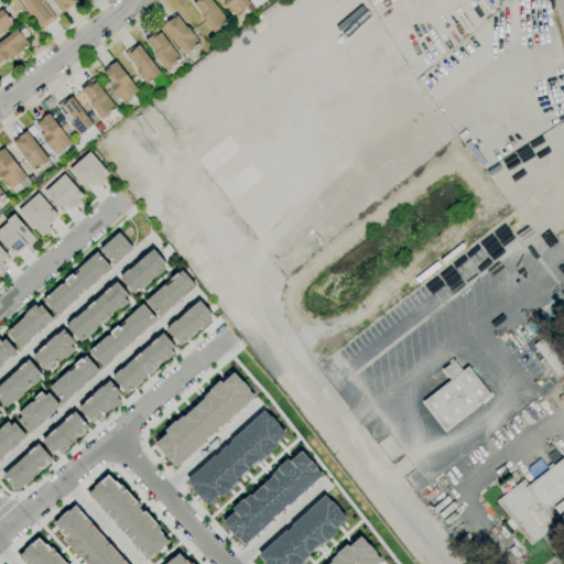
[(43,28),(20,0),(45,0),(43,2),(56,18),(43,28)]
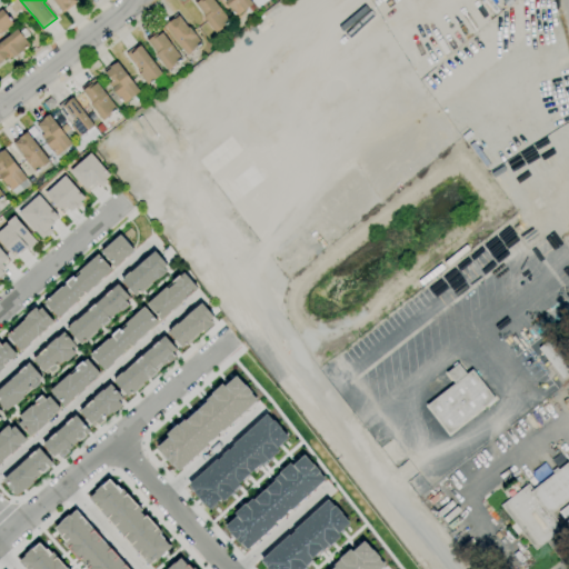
[(63,13),(52,0),(75,0),(77,2),(63,13)]
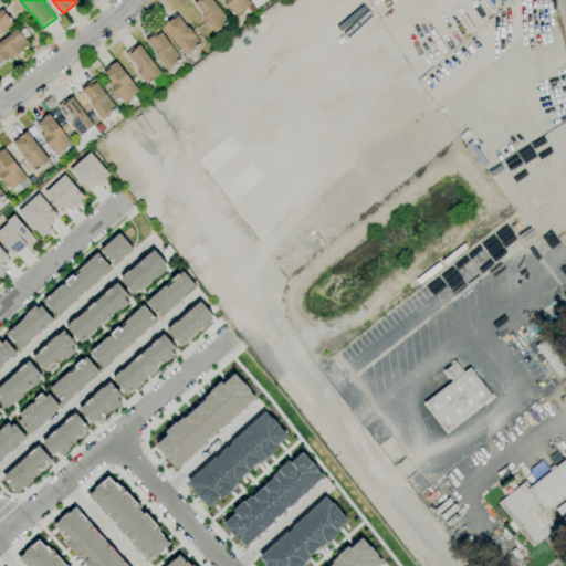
[(216,33),(202,18),(205,17),(192,2),(195,0),(212,0),(230,22),(216,33)]
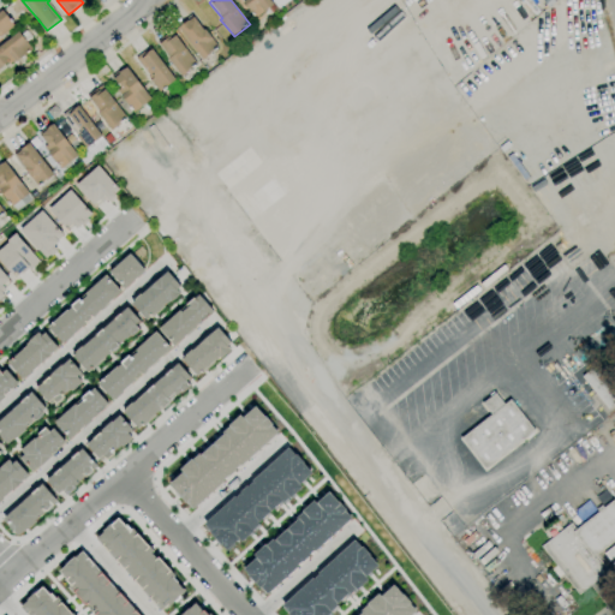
[(257,17),(243,0),(269,0),(273,4),(257,17)]
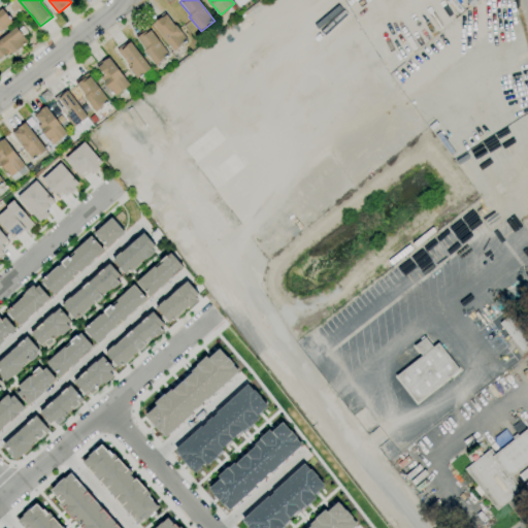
[(0,11),(3,9),(13,23),(0,32),(0,11)]
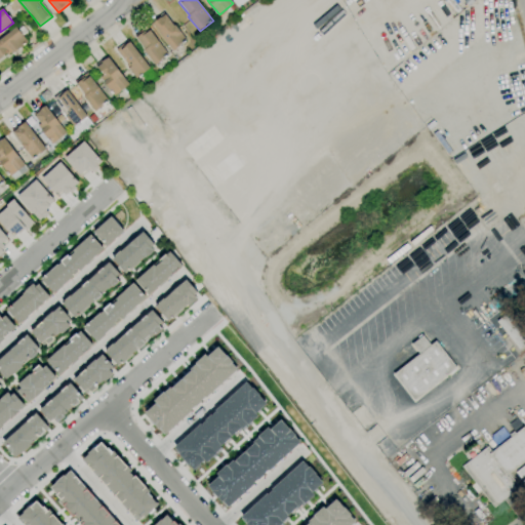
[(173,51),(152,23),(164,13),(174,26),(175,26),(187,40),(173,51)]
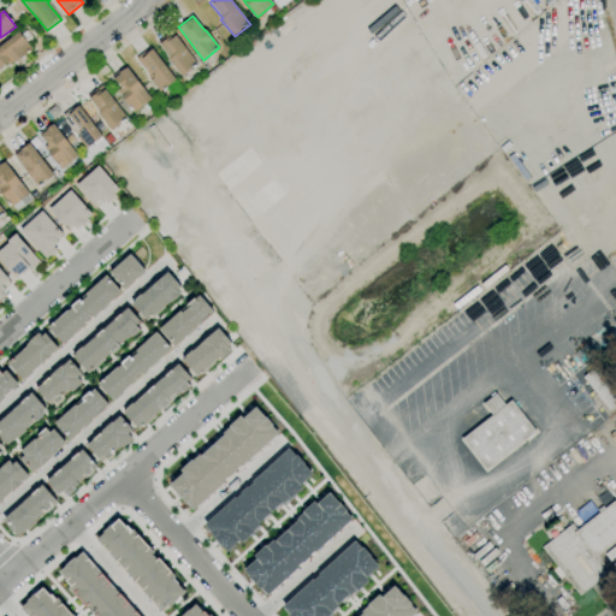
[(0,67),(0,47),(19,33),(21,35),(27,30),(33,37),(27,42),(31,49),(16,61),(15,60),(10,64),(9,63),(0,67)]
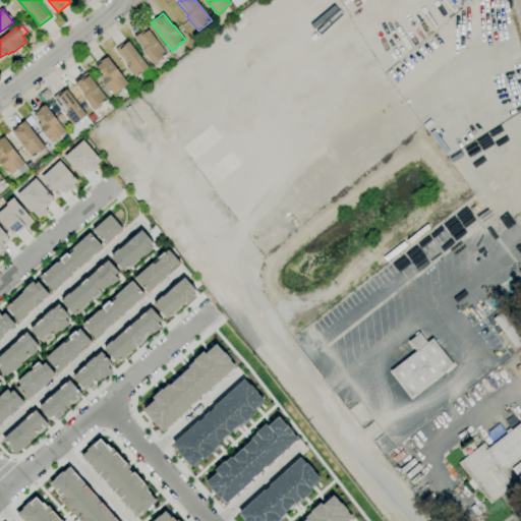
[(154,65),(142,50),(145,49),(134,36),(146,26),(167,54),(160,60),(154,65)]
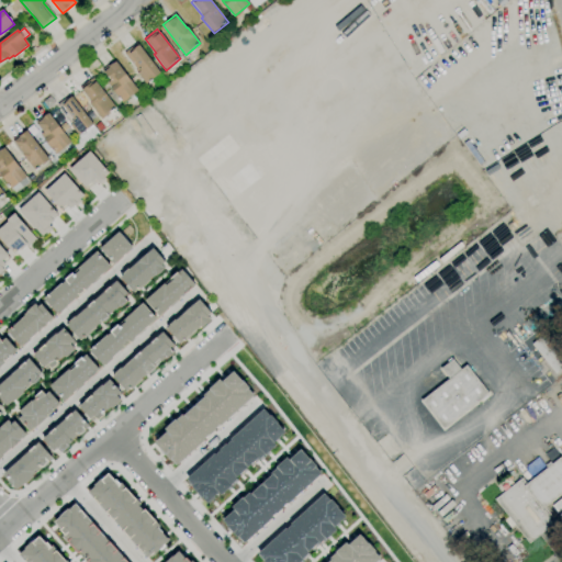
[(146,85),(135,70),(136,69),(124,53),(137,43),(160,74),(146,85)]
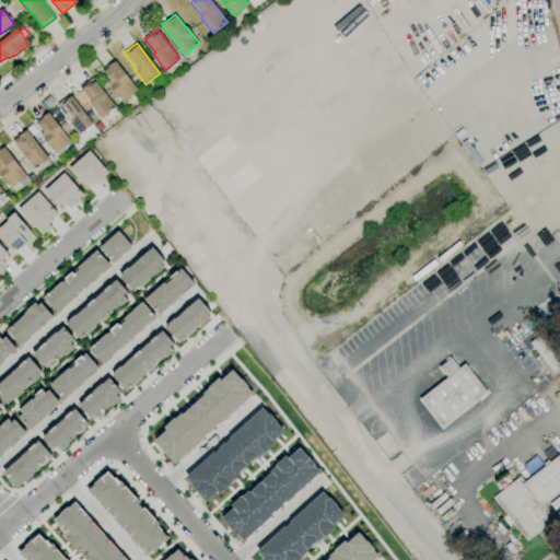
[(123,102),(107,83),(111,80),(103,70),(114,60),(138,90),(129,96),(123,102)]
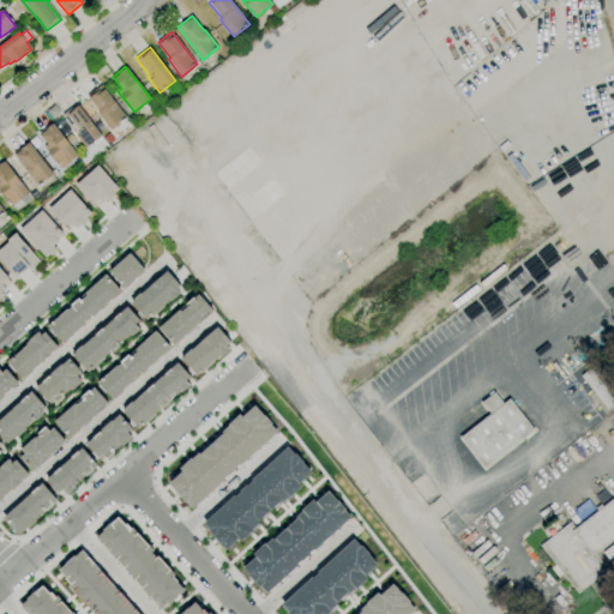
[(112,131),(97,113),(100,112),(88,96),(101,85),(126,118),(118,124),(119,126),(112,131)]
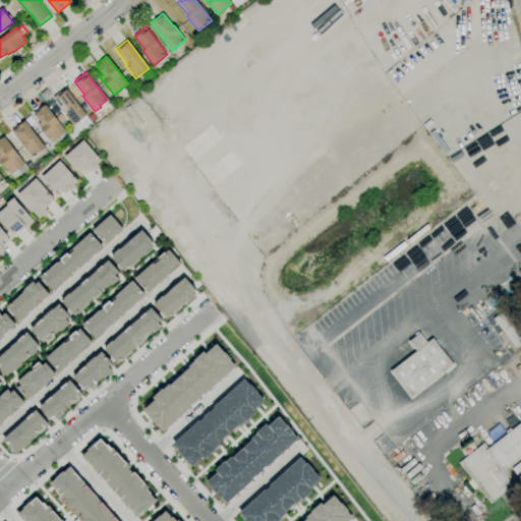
[(73,126),(63,113),(64,112),(53,97),(65,88),(87,115),(73,126)]
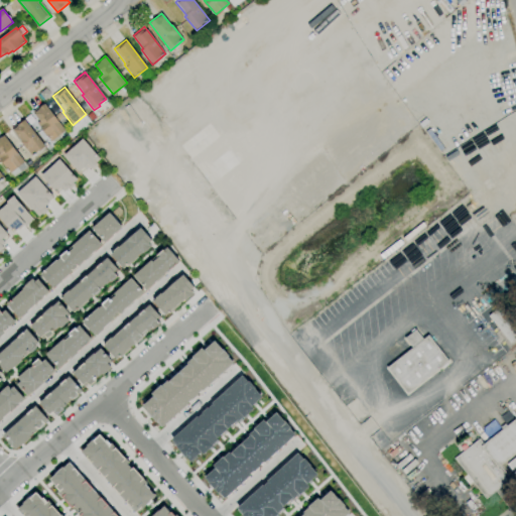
[(51,141),(37,124),(40,122),(32,112),(44,103),(66,130),(57,137),(57,136),(51,141)]
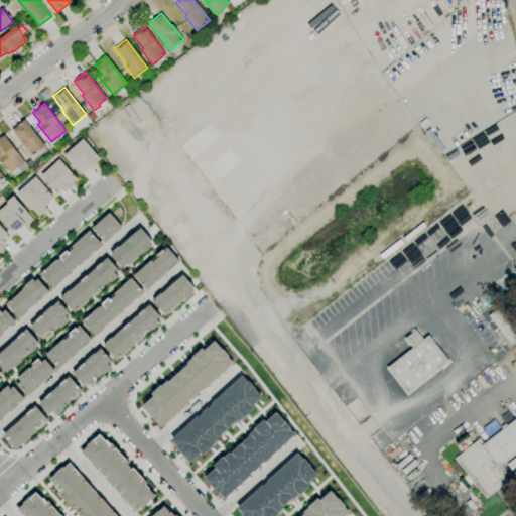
[(32,157),(20,142),(22,141),(11,128),(23,119),(45,147),(39,152),(39,151),(32,157)]
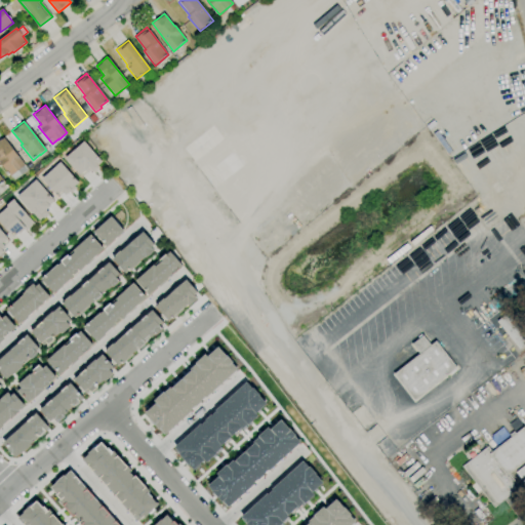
[(14,180),(11,176),(10,176),(0,163),(0,138),(3,136),(29,170),(14,180)]
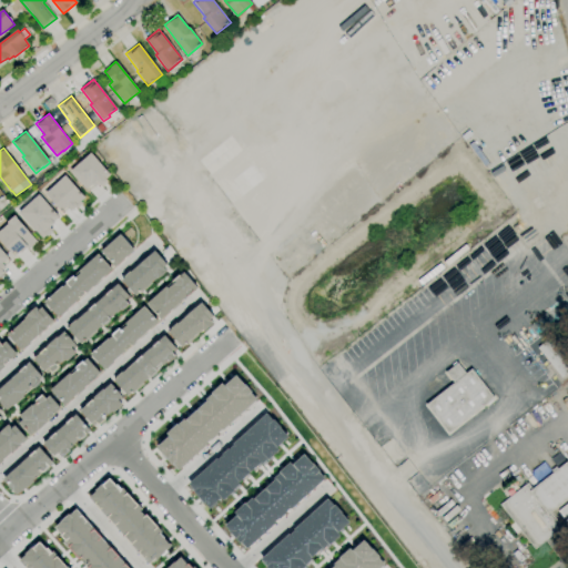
[(89,152),(108,174),(104,179),(105,181),(99,186),(97,184),(93,188),(90,184),(84,189),(68,171),(89,152)]
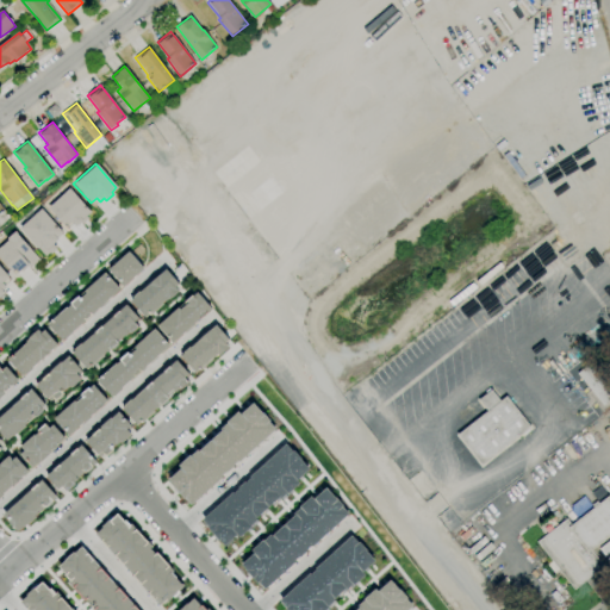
[(47,207),(64,226),(70,221),(75,226),(80,223),(81,224),(87,218),(86,216),(91,212),(68,188),(47,207)]
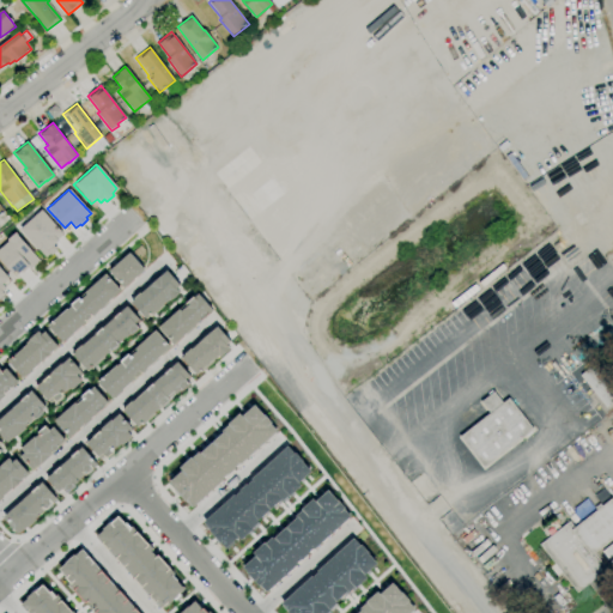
[(41,210),(19,229),(43,256),(48,253),(49,255),(56,249),(52,244),(58,241),(55,238),(61,234),(41,210)]
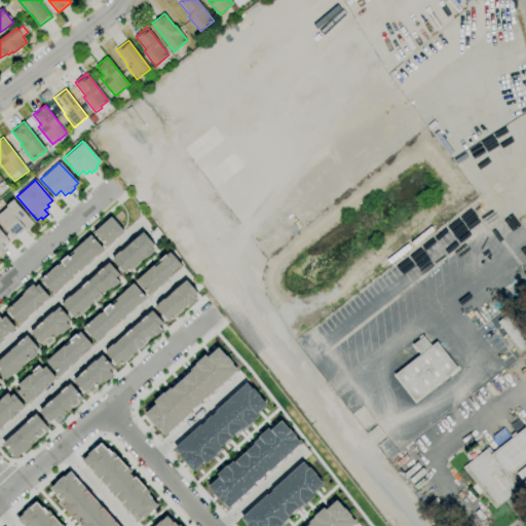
[(6,207),(0,212),(0,224),(11,237),(17,232),(19,233),(24,229),(25,230),(33,223),(11,199),(4,205),(6,207)]
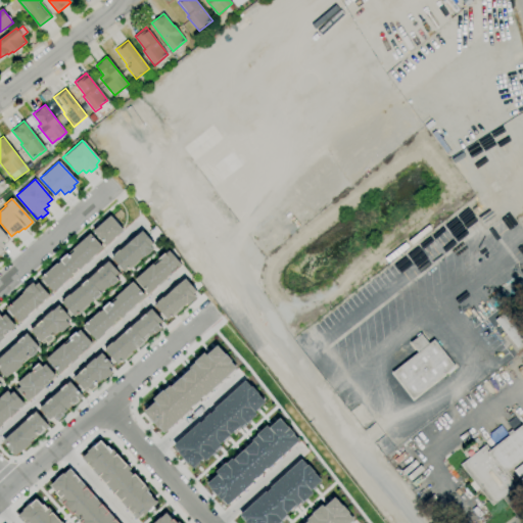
[(109,215),(123,230),(104,245),(91,231),(109,215)]
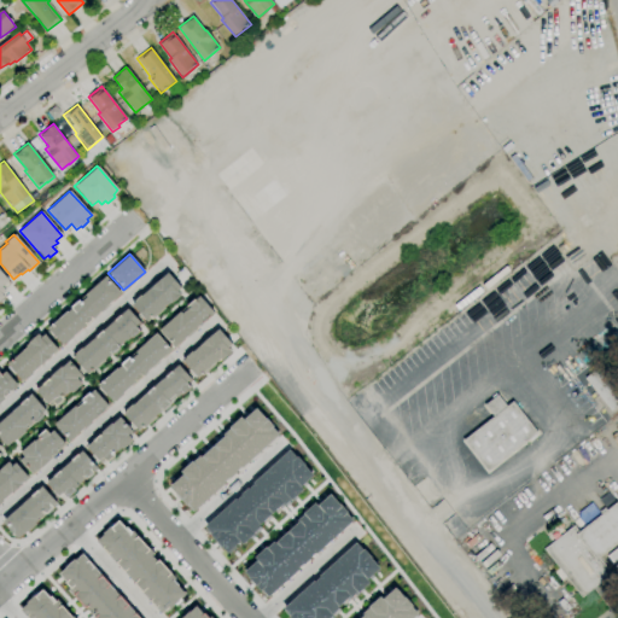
[(0,295),(11,284),(0,272),(0,295)]
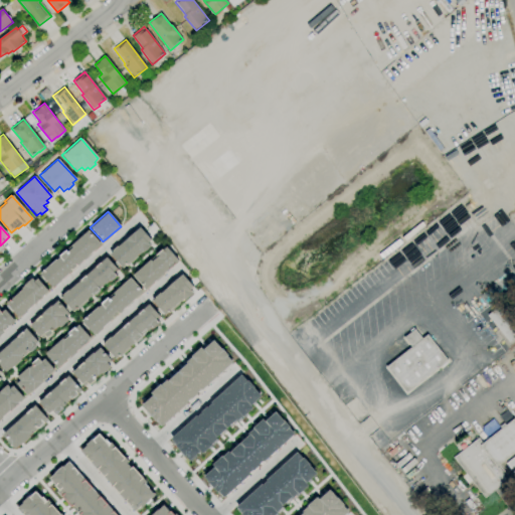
[(150,245),(147,241),(150,239),(139,227),(133,232),(133,231),(124,239),(125,239),(117,246),(117,245),(111,250),(112,251),(109,253),(122,268),(138,253),(138,254),(141,251),(142,252),(150,245)]
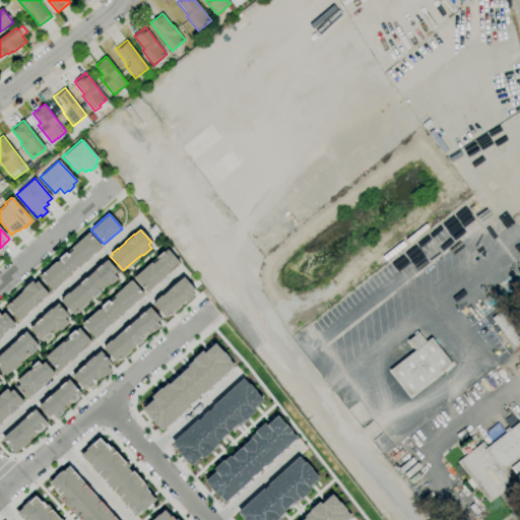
[(88,233),(101,247),(77,267),(78,268),(72,273),(71,273),(61,282),(61,283),(55,288),(54,288),(52,290),(47,284),(45,285),(38,278),(40,276),(55,262),(56,262),(59,259),(58,258),(65,252),(67,255),(71,251),(69,249),(88,233)]
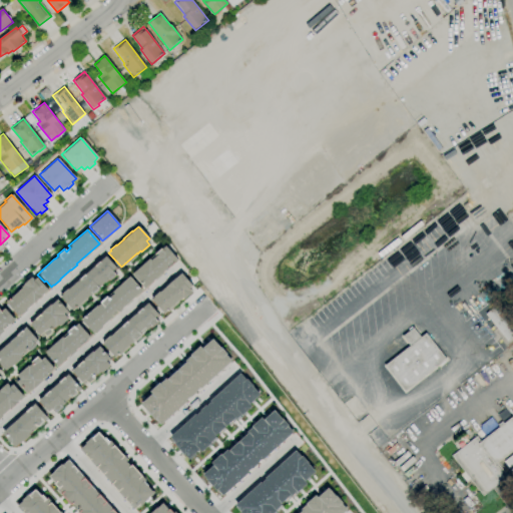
[(130,274),(153,254),(153,253),(160,247),(160,248),(164,245),(176,260),(143,288),(136,280),(135,281),(131,276),(130,274)]
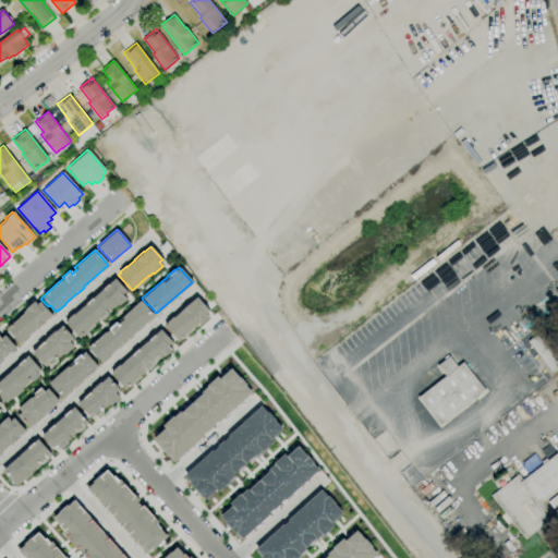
[(113,278),(125,290),(121,294),(125,299),(118,305),(117,304),(113,307),(112,306),(107,312),(108,314),(107,315),(108,315),(101,320),(100,319),(100,320),(99,319),(94,324),(95,325),(82,337),(81,336),(79,338),(64,323),(67,319),(72,314),(73,314),(113,278)]
